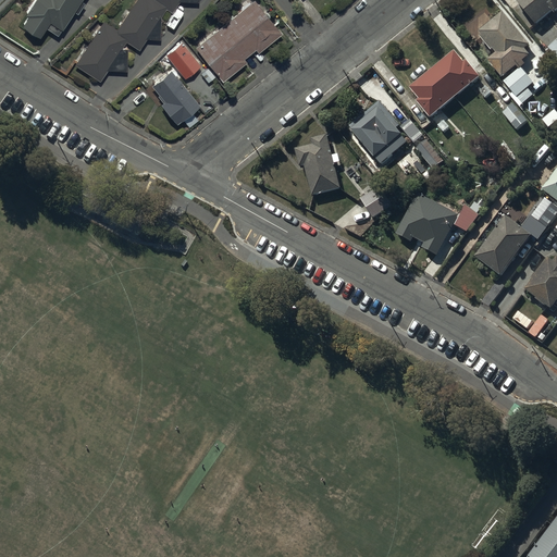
[(29,0),(23,10),(26,12),(20,21),(39,34),(45,24),(57,32),(73,8),(75,10),(82,0),(29,0)]
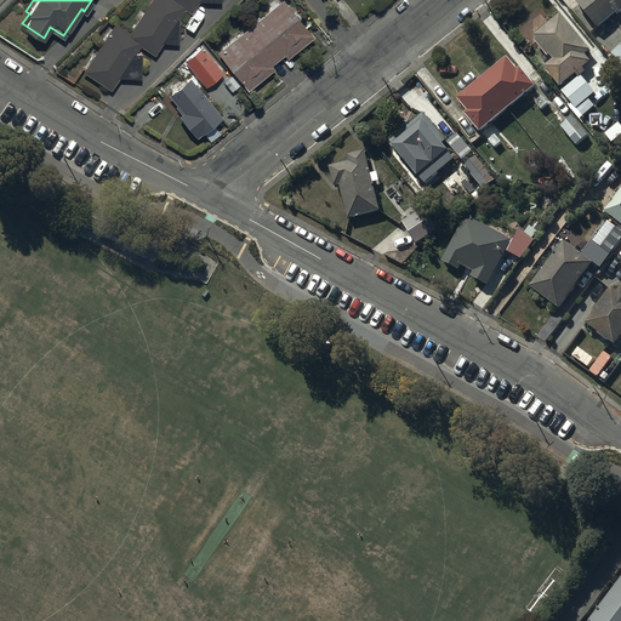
[(151,0),(130,30),(115,21),(84,69),(112,87),(119,75),(142,75),(141,50),(135,50),(140,43),(155,52),(163,41),(177,41),(177,15),(183,5),(192,11),(199,1),(221,1),(221,0),(151,0)]
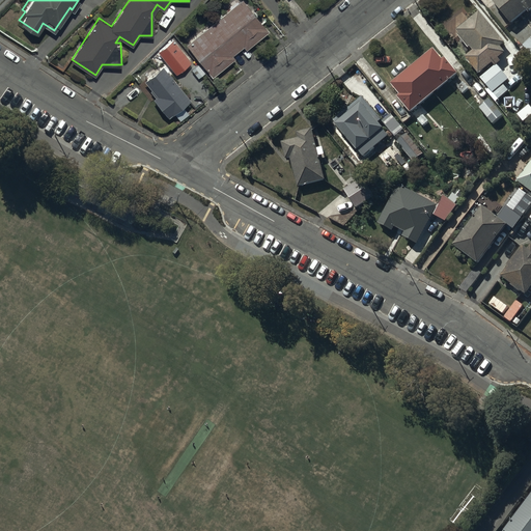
[(268,28),(244,0),(234,0),(186,42),(200,59),(191,67),(198,76),(206,68),(212,75),(234,55),(231,53),(242,45),(245,48),(268,28)]
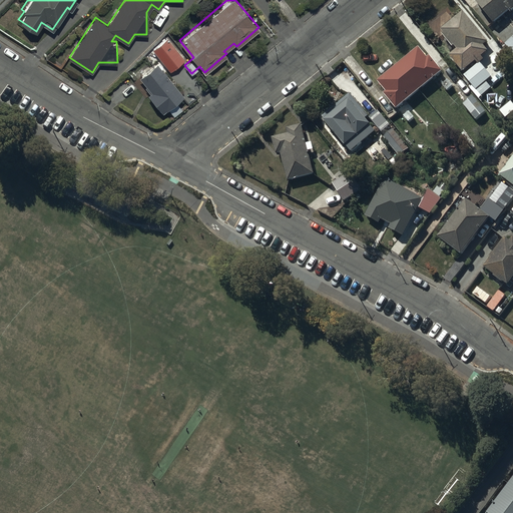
[(512,0),(476,0),(494,22),(511,9),(512,10),(512,9),(512,0)]
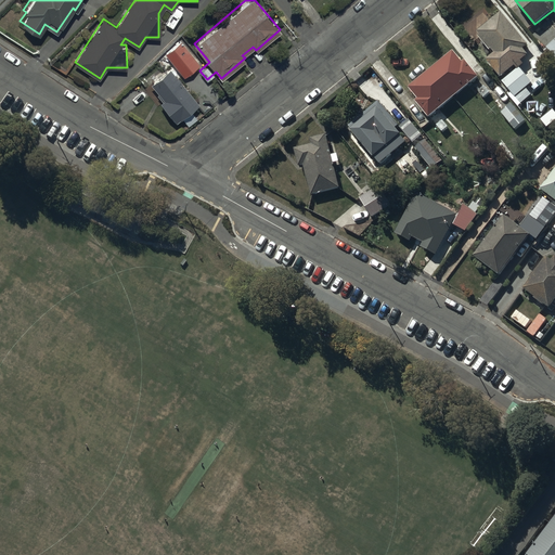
[(523,48),(528,44),(502,12),(477,31),(480,35),(478,36),(490,51),(492,49),(495,52),(487,60),(501,77),(500,78),(512,92),(508,94),(519,107),(523,105),(520,103),(531,94),(526,88),(531,82),(519,67),(524,64),(520,61),(528,54),(523,48)]
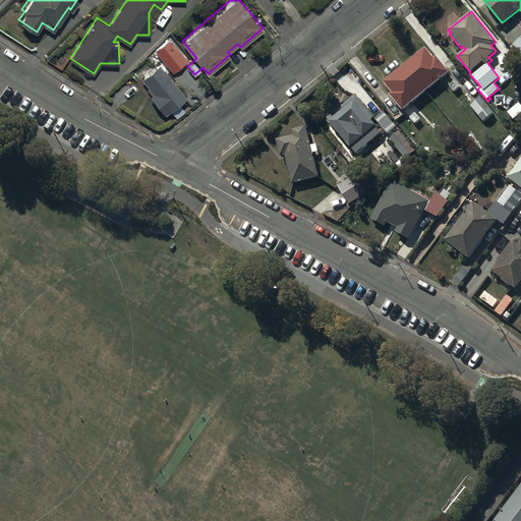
[(187,58),(169,37),(154,49),(163,58),(140,76),(148,85),(147,87),(152,93),(151,94),(165,111),(169,108),(176,117),(185,110),(178,101),(186,94),(169,73),(187,58)]
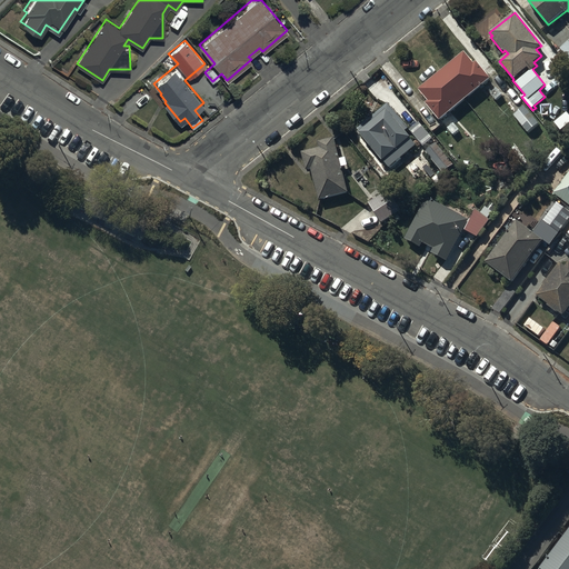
[(568,40),(560,48),(561,49),(558,52),(568,63),(568,62),(568,40)]
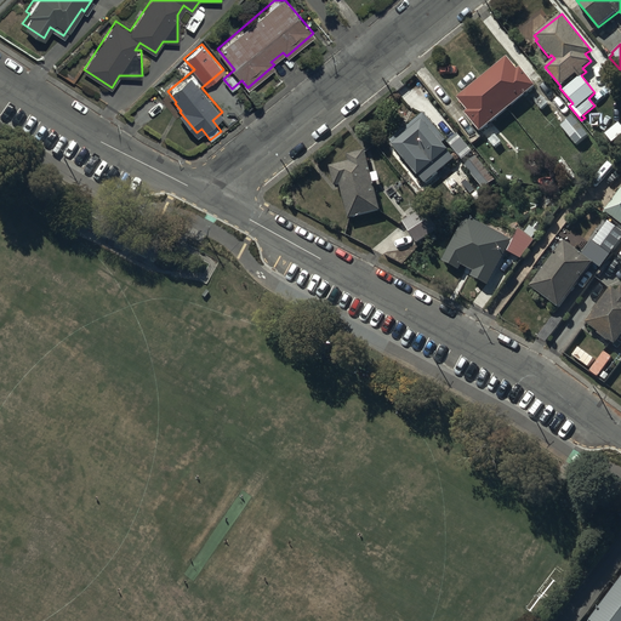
[(507,56),(456,97),(467,110),(465,113),(480,131),(495,148),(503,141),(489,125),(527,93),(536,86),(520,68),(519,69),(507,56)]
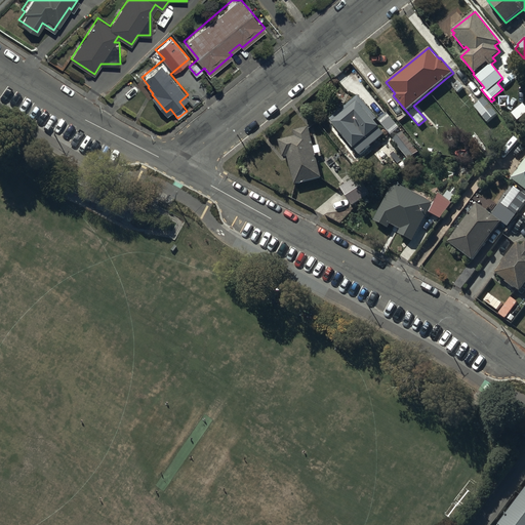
[(358,94),(329,118),(332,121),(331,122),(359,156),(386,133),(375,121),(378,118),(358,94)]
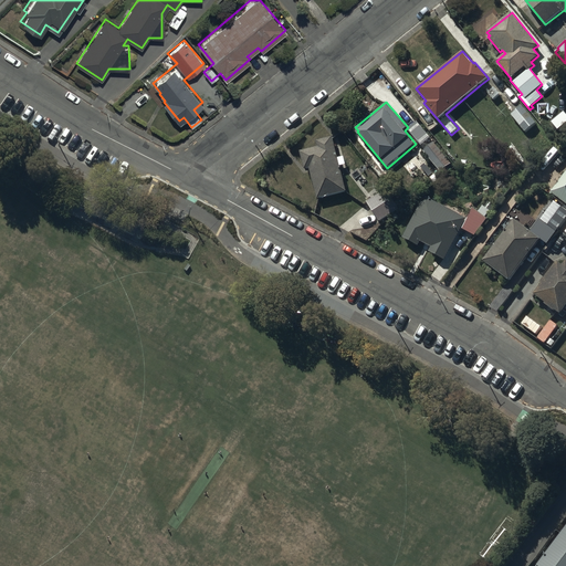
[(537,122),(523,105),(511,115),(525,133),(537,122)]
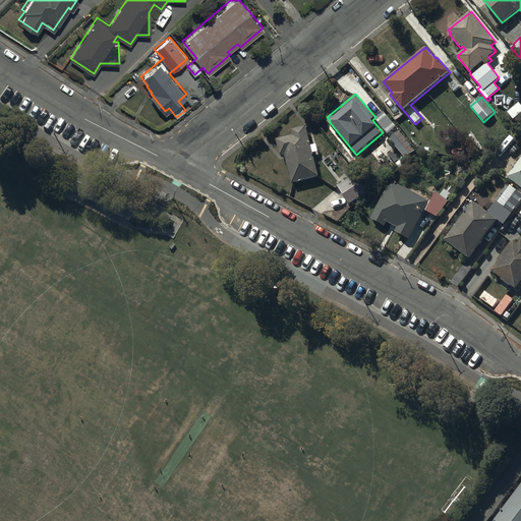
[(306,125),(292,129),(293,134),(276,139),(281,156),(285,155),(292,183),(319,176),(312,153),(317,152),(316,145),(311,147),(306,125)]
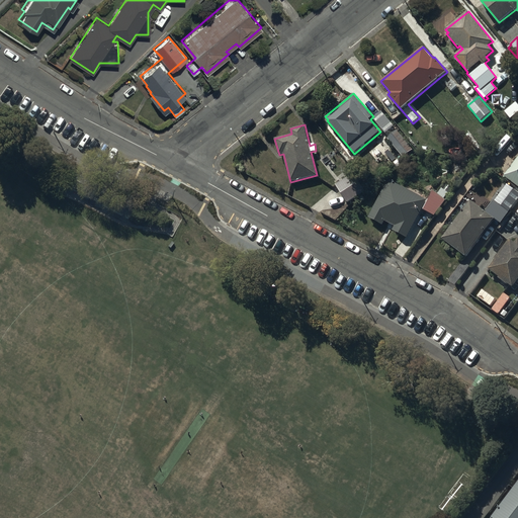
[(397,130),(386,137),(403,158),(413,151),(397,130)]
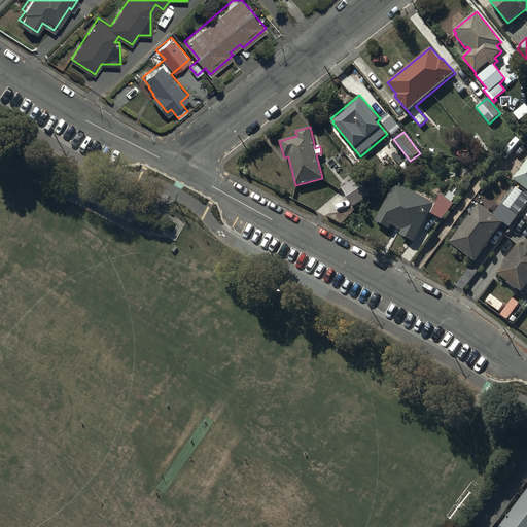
[(526,160),(513,179),(526,188),(526,160)]
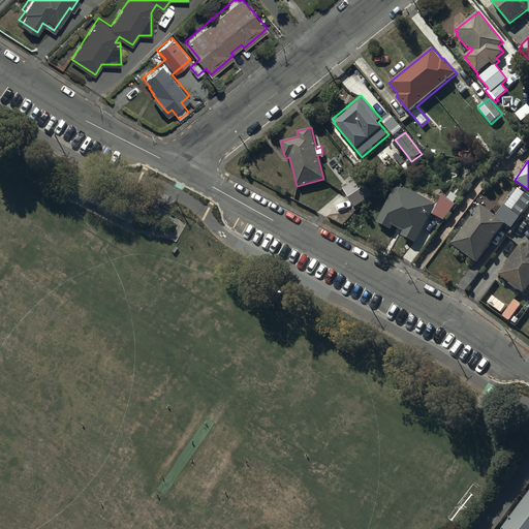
[(365,175),(343,188),(355,207),(376,192),(365,175)]
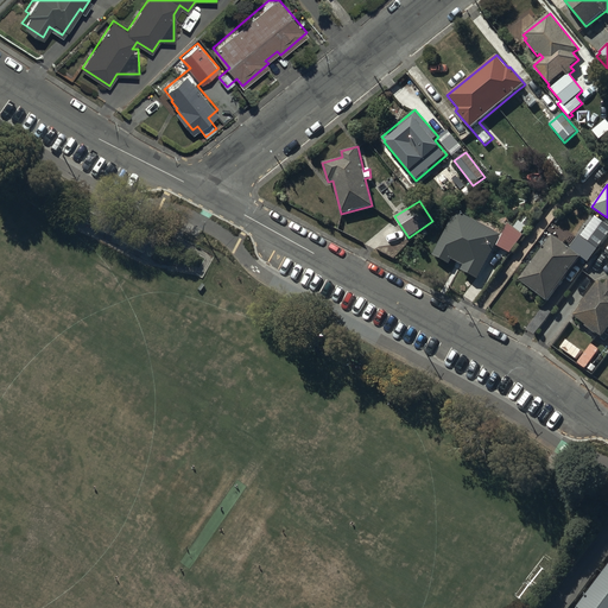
[(500,234),(455,211),(432,255),(450,265),(453,259),(464,265),(461,270),(477,278),(500,234)]
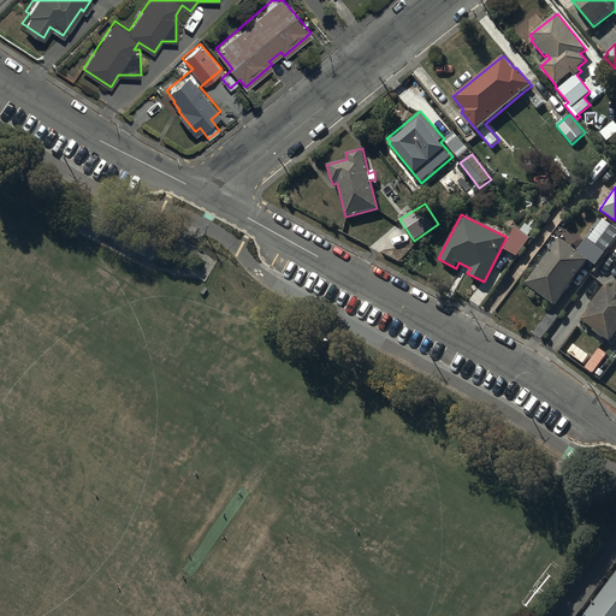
[(615,238),(615,226),(610,221),(596,240),(593,237),(586,246),(594,252),(600,244),(608,250),(615,238)]
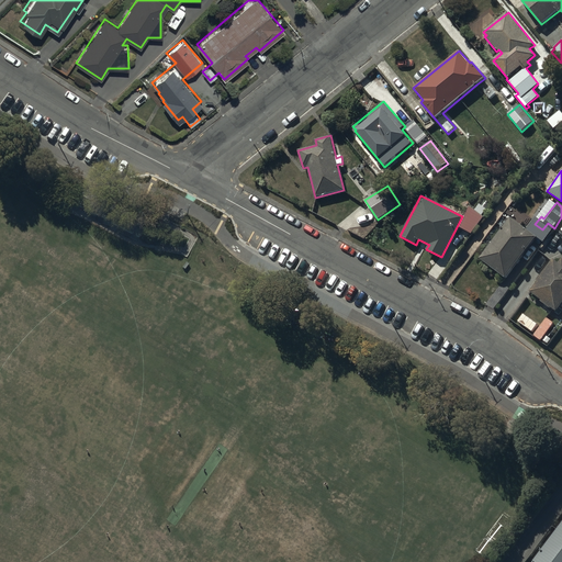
[(486,210),(480,205),(475,212),(470,209),(458,228),(472,237),(485,217),(482,215),(486,210)]
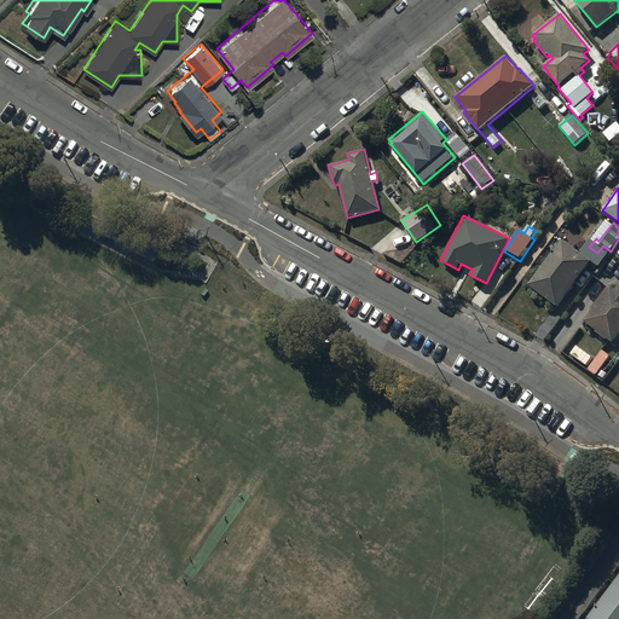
[(590,261),(562,239),(528,284),(556,306),(590,261)]
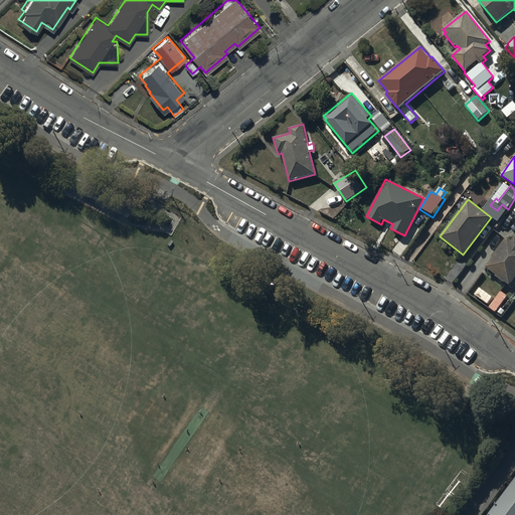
[(514,237),(512,242),(507,238),(487,268),(497,275),(496,276),(505,282),(511,285),(510,287),(513,289),(514,285),(514,237)]
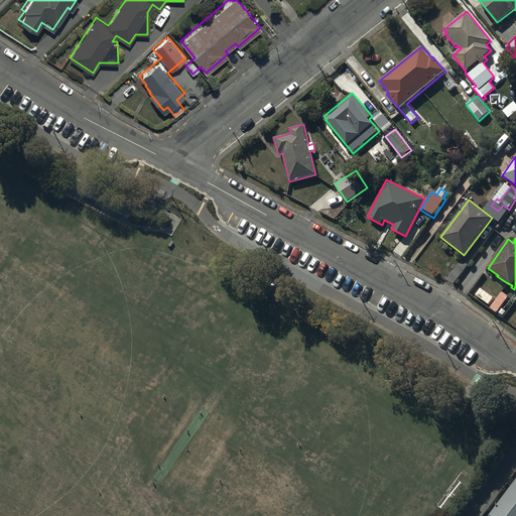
[(515,515),(515,479),(489,515),(490,515),(515,515)]
